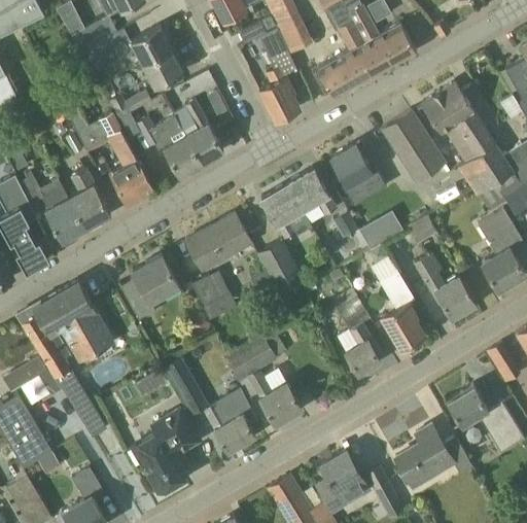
[(0,0),(0,76),(5,74),(0,64),(0,35),(26,24),(44,14),(35,0),(0,0)]
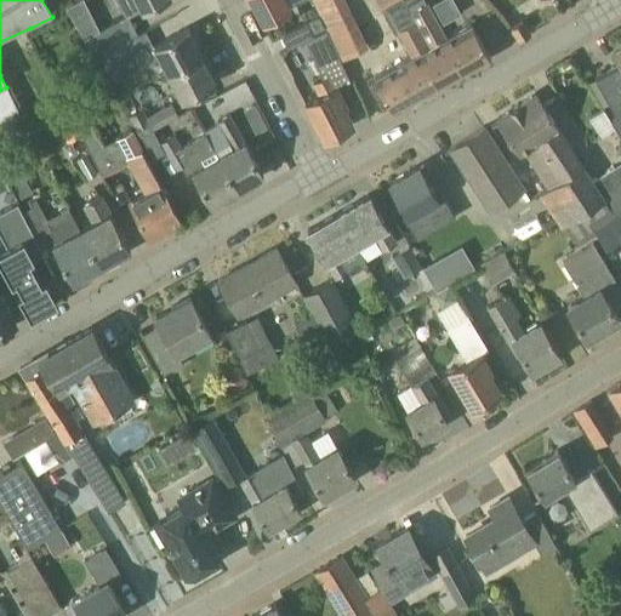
[(114,0),(121,13),(117,16),(121,23),(165,0),(114,0)]
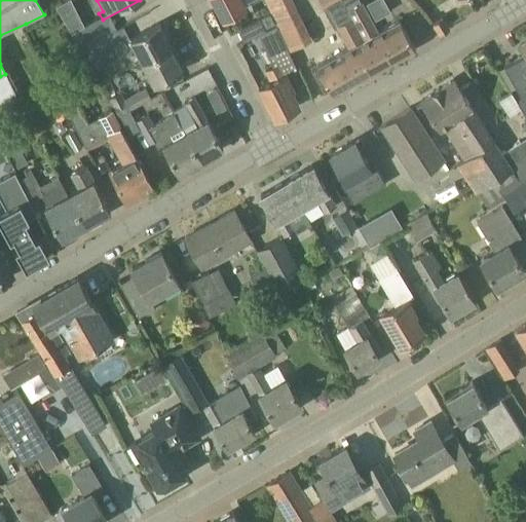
[(211,0),(222,22),(246,9),(246,8),(240,0),(211,0)]
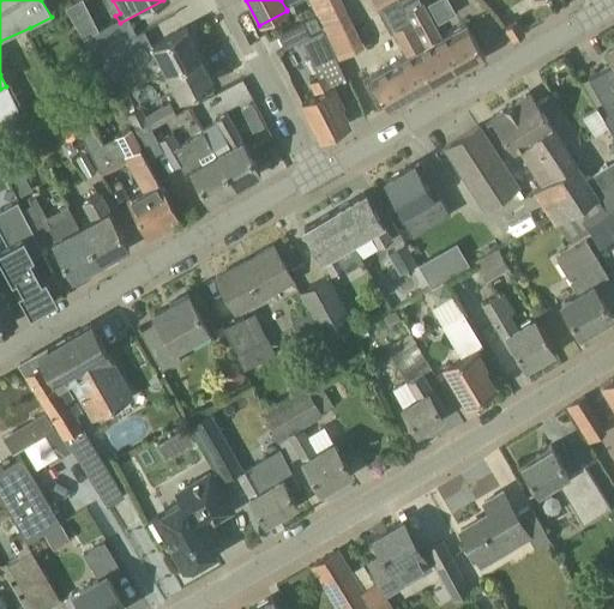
[(396,0),(369,0),(378,16),(390,37),(393,35),(407,59),(371,79),(390,114),(434,89),(415,54),(425,49),(409,23),(405,16),(398,4),(396,0)]
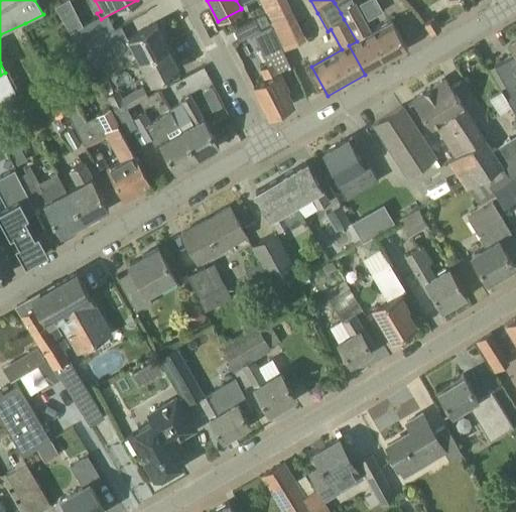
[(349,45),(365,75),(407,50),(391,22),(370,34),(354,6),(352,7),(348,0),(339,0),(335,3),(341,13),(344,19),(357,41),(349,45)]
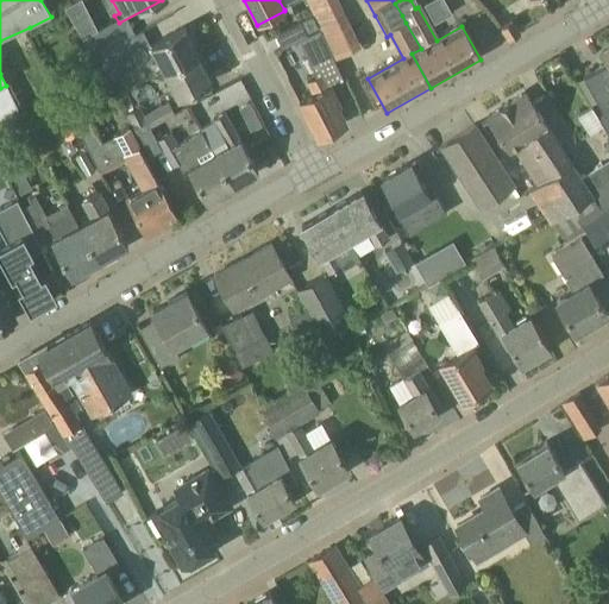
[(431,0),(422,4),(432,25),(451,17),(443,0),(431,0)]
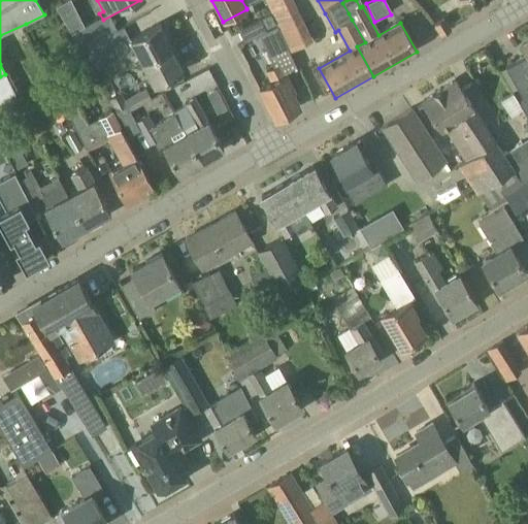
[(296,15),(277,24),(284,38),(302,30),(296,15)]
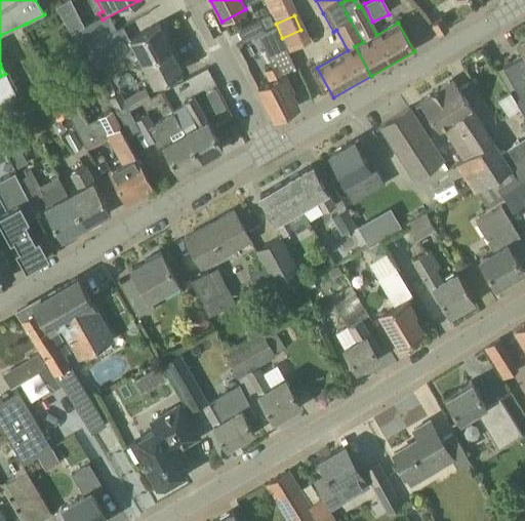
[(264,31),(275,26),(274,25),(270,16),(258,22),(264,31)]
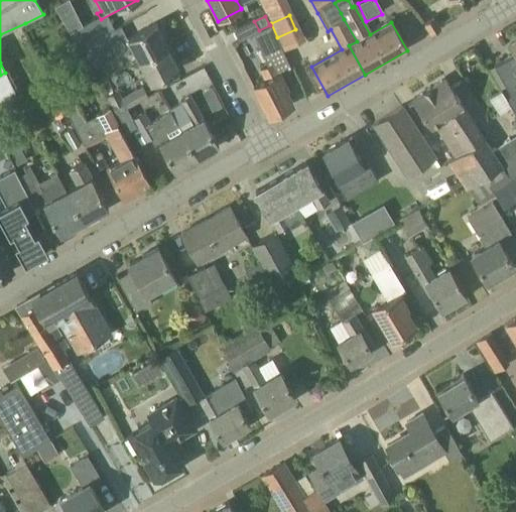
[(432,19),(424,25),(431,37),(440,31),(432,19)]
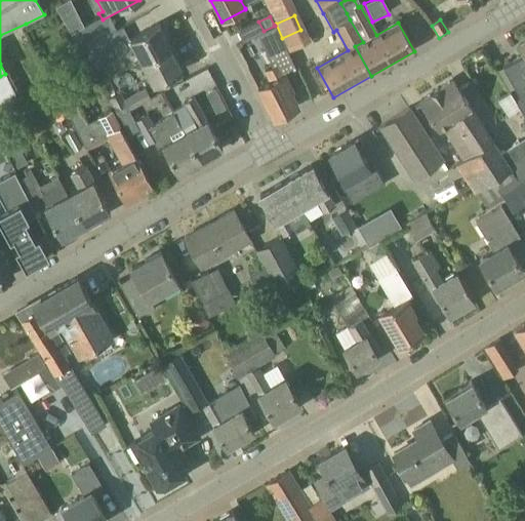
[(104,38),(116,31),(115,31),(104,37),(96,22),(71,35),(80,51),(104,38)]
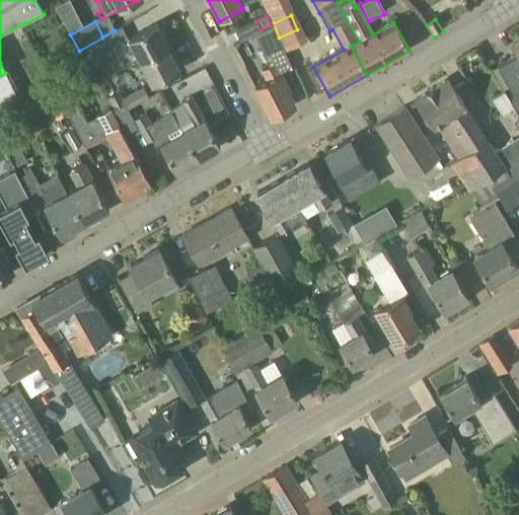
[(109,51),(102,38),(79,51),(90,72),(114,60),(115,61),(133,51),(140,64),(168,50),(156,26),(128,41),(109,51)]
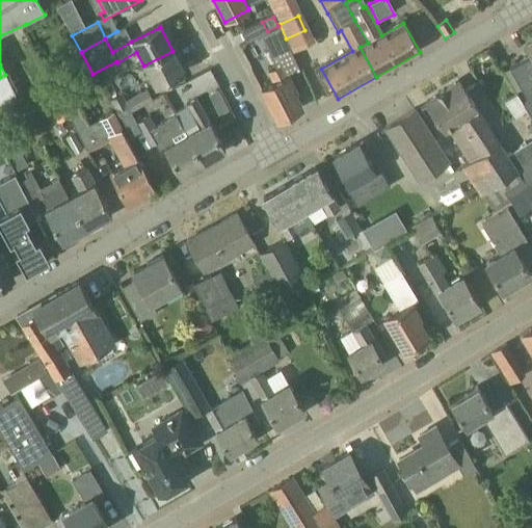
[(280,29),(266,36),(281,68),(268,75),(273,84),(261,91),(277,123),(301,109),(294,94),(296,93),(289,78),(299,73),(291,54),(280,29)]
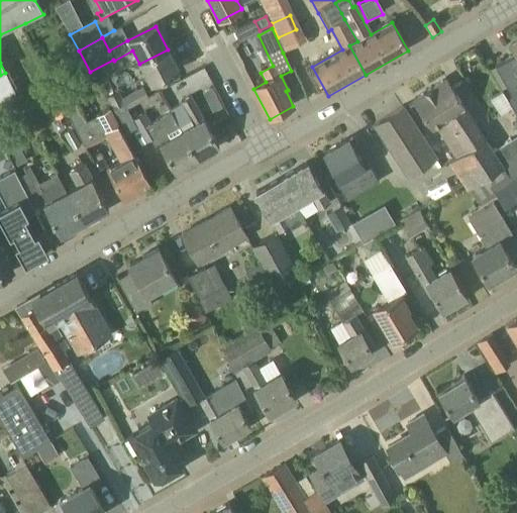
[(179,71),(168,49),(139,64),(150,85),(179,71)]
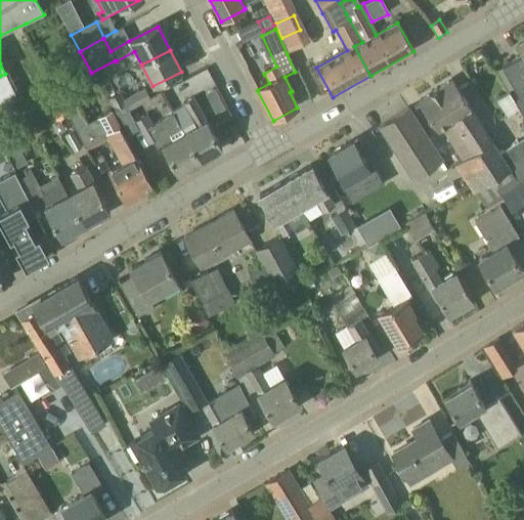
[(503,70),(521,102),(523,100),(523,53),(522,54),(523,57),(503,70)]
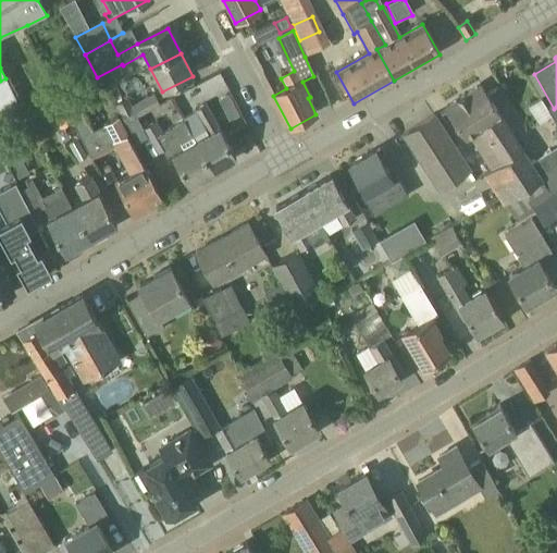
[(58,72),(48,77),(53,87),(63,82),(58,72)]
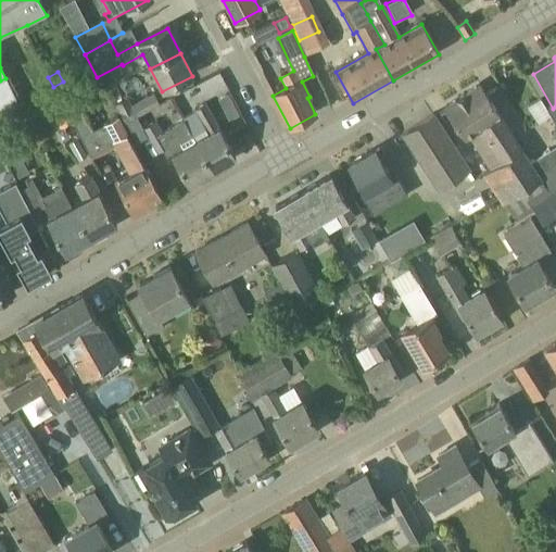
[(5,78),(0,80),(0,112),(17,103),(5,78)]
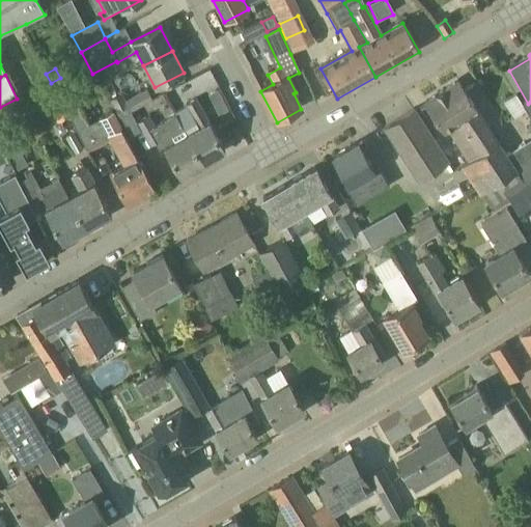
[(88,155),(112,142),(124,166),(110,173),(128,206),(155,193),(120,130),(112,113),(87,127),(80,112),(80,113),(62,80),(51,86),(61,107),(63,106),(86,149),(85,149),(88,155)]
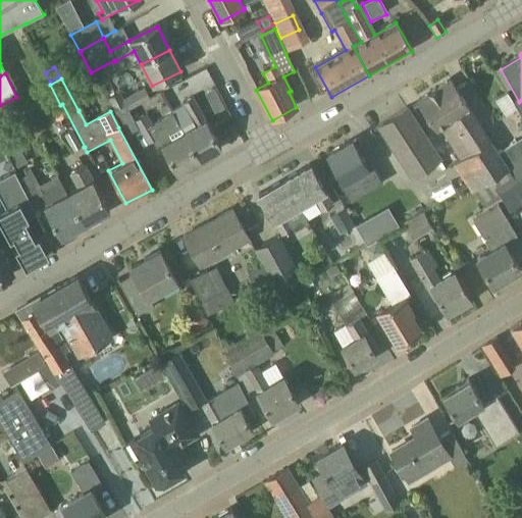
[(451,83),(419,103),(436,131),(439,130),(459,161),(489,142),(451,83)]
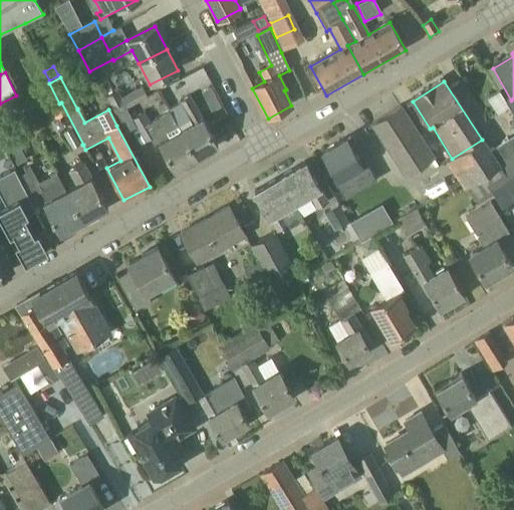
[(148,98),(143,87),(121,98),(117,91),(105,97),(116,114),(148,98)]
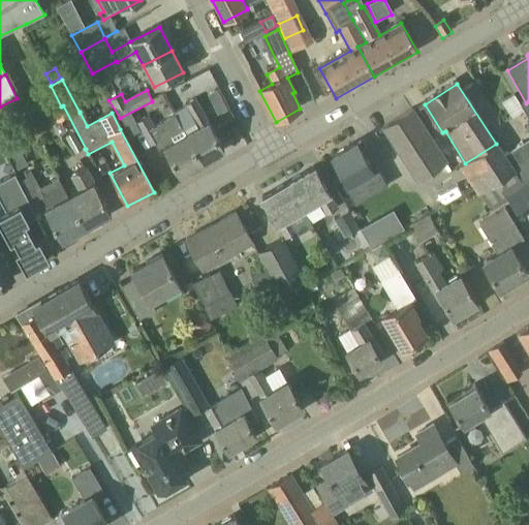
[(174,117),(201,164),(223,151),(195,101),(185,107),(186,109),(174,115),(174,117)]
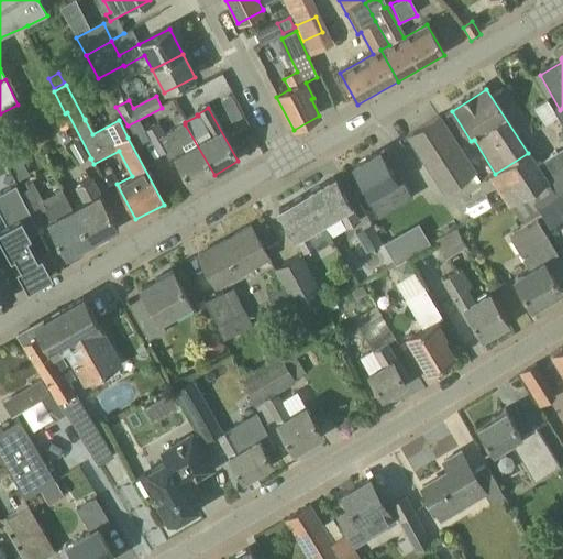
[(242,120),(236,109),(225,114),(232,125),(242,120)]
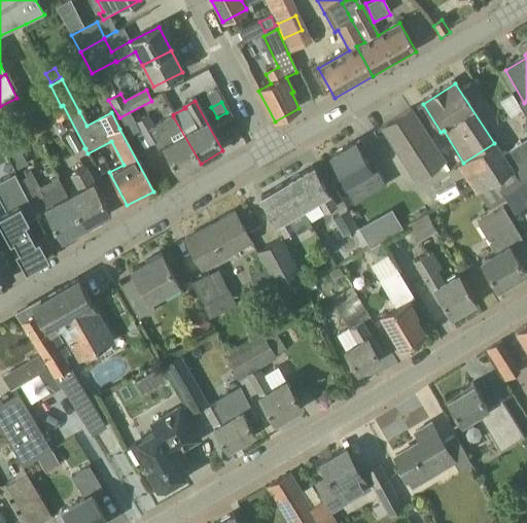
[(48,113),(51,117),(48,120),(59,139),(63,137),(74,155),(81,151),(80,150),(84,148),(85,148),(63,105),(61,106),(48,113)]
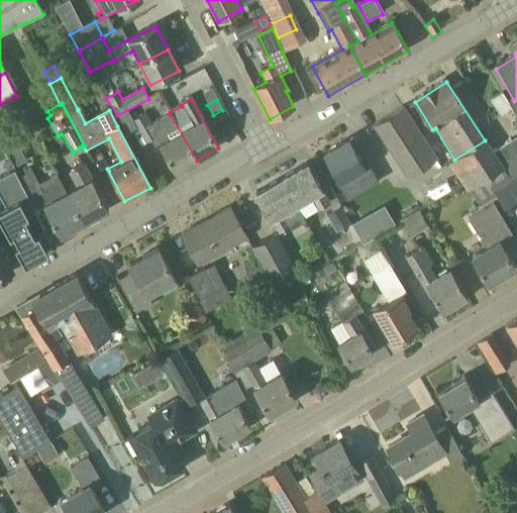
[(436,161),(403,109),(375,127),(408,178),(436,161)]
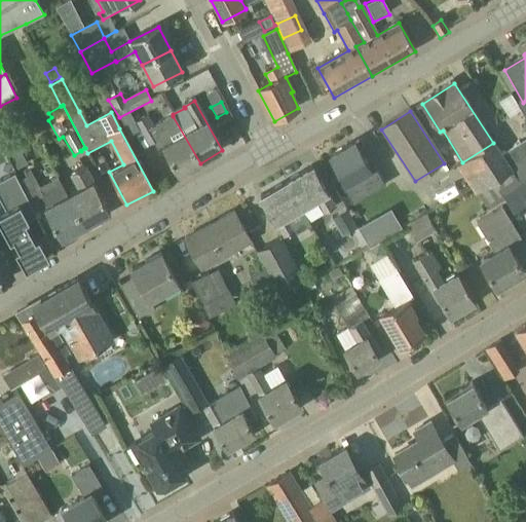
[(173,116),(152,127),(147,117),(136,123),(149,146),(153,144),(157,150),(162,147),(179,176),(200,163),(173,116)]
